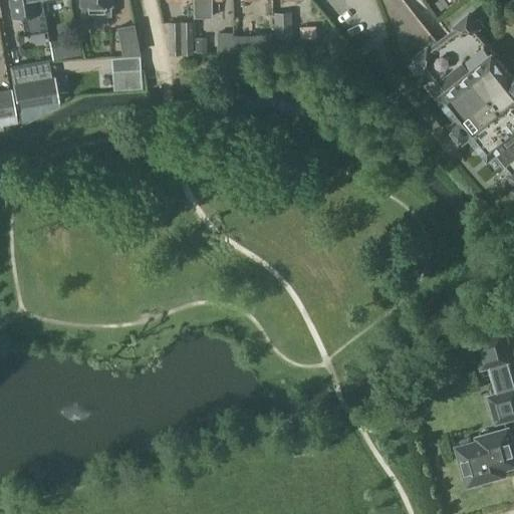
[(19,0),(24,30),(35,28),(46,26),(41,0),(19,0)]
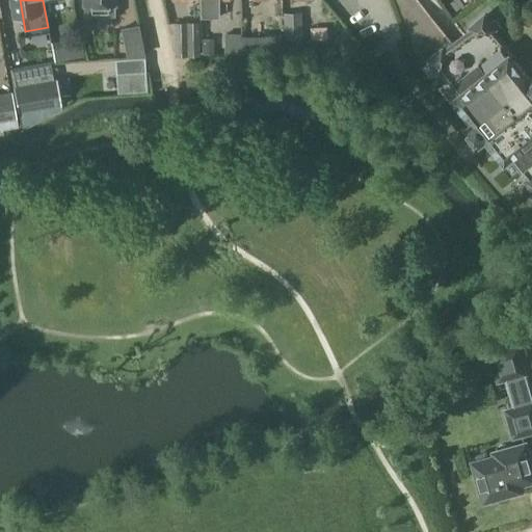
[(83,0),(84,15),(113,15),(113,0),(83,0)]
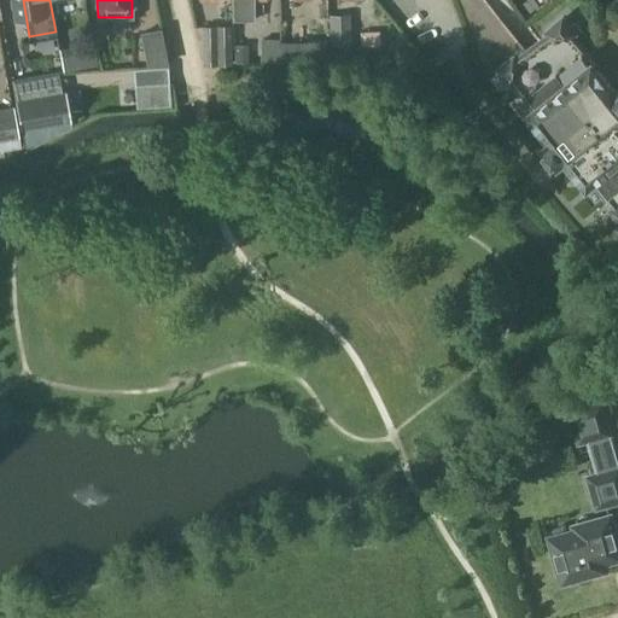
[(231,0),(232,21),(254,21),(252,0),(260,0),(231,0)]
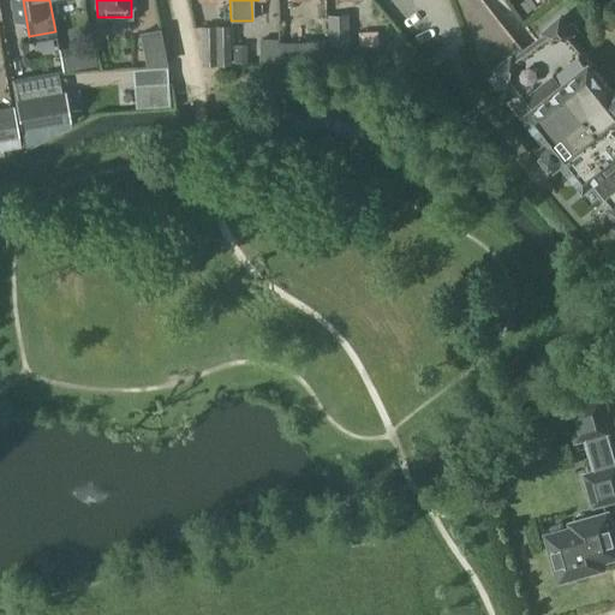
[(447,0),(441,5),(449,18),(458,13),(470,30),(483,21),(476,10),(489,0),(447,0)]
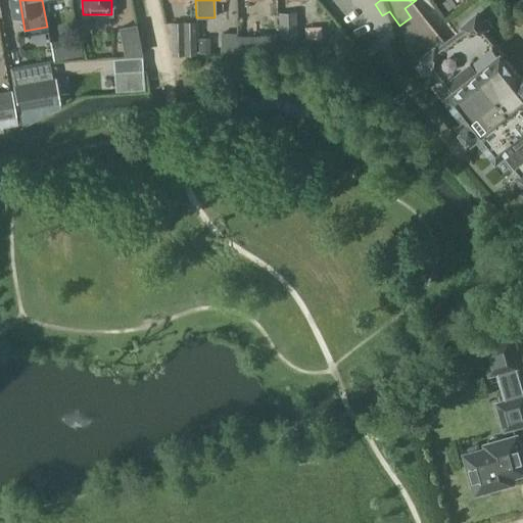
[(278,12),(278,29),(263,29),(264,51),(277,51),(277,47),(296,46),(296,37),(295,11),(278,12)]
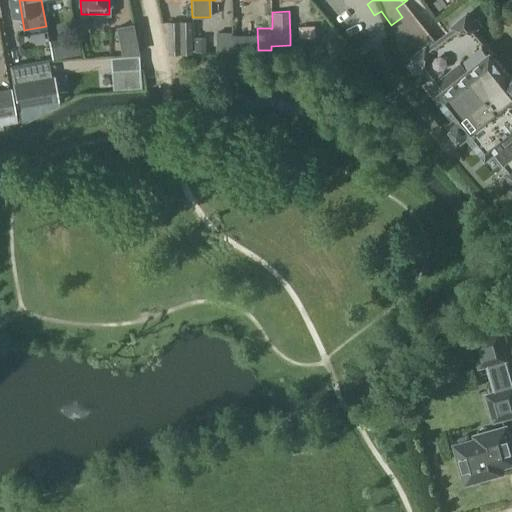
[(476,27),(466,14),(453,25),(455,27),(427,49),(426,47),(413,57),(423,70),(425,68),(442,90),(438,94),(456,117),(449,122),(461,137),(468,132),(486,155),(491,151),(508,173),(506,174),(511,181),(511,74),(511,73),(509,75),(492,54),(494,53),(475,29),(476,27)]
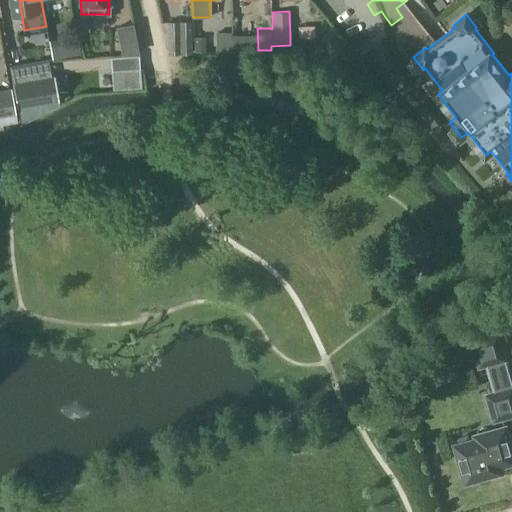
[(117,27),(122,55),(140,51),(134,23),(117,27)]
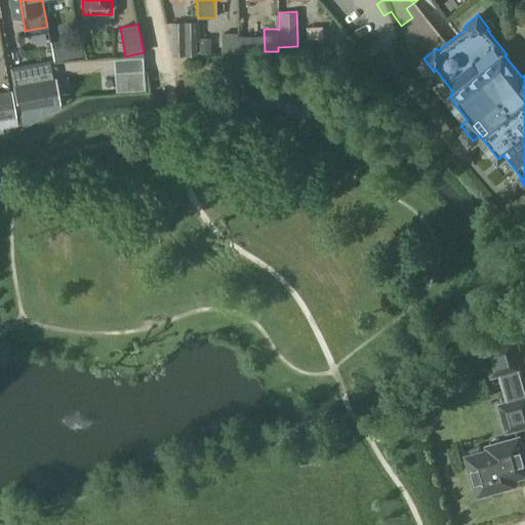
[(196,32),(196,30),(170,30),(171,54),(197,53),(197,51),(196,32)]
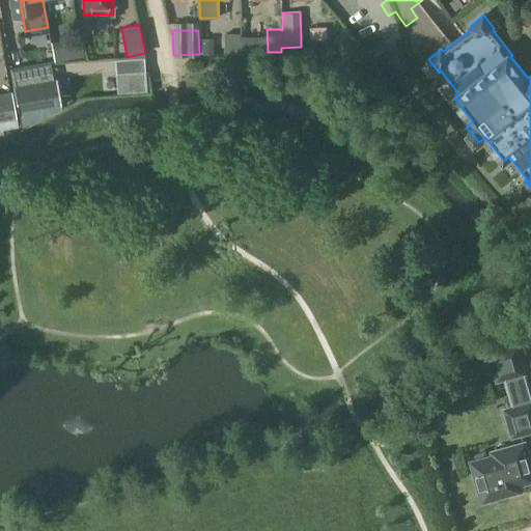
[(240,53),(240,34),(225,34),(225,53),(240,53)]
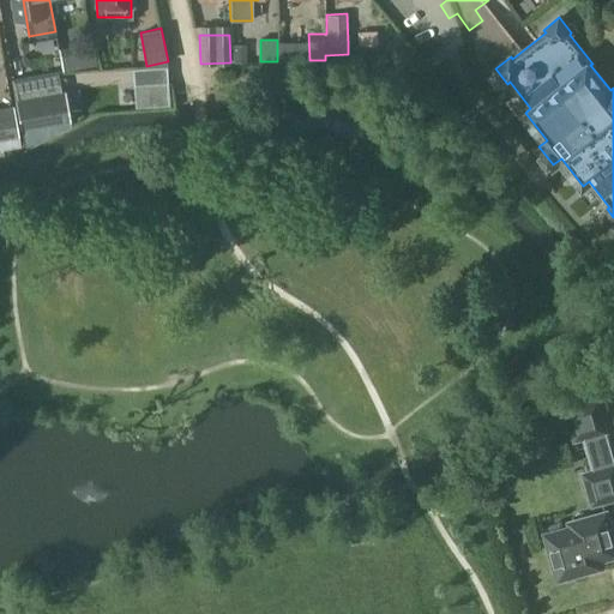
[(90,44),(60,43),(59,65),(90,66),(90,44)]
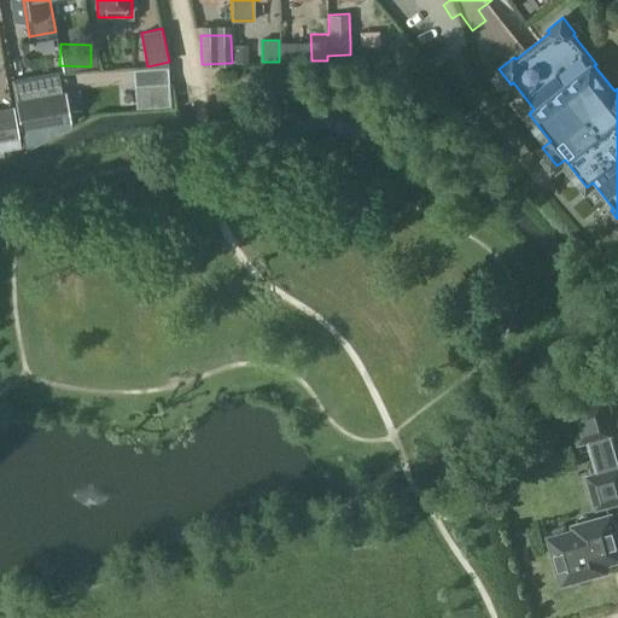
[(19,130),(69,122),(64,92),(15,101),(19,130)]
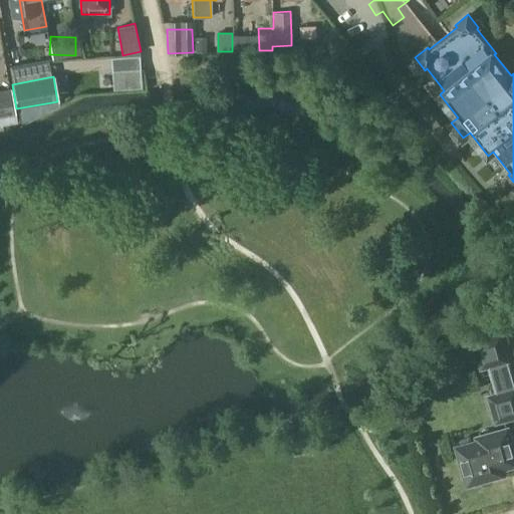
[(1,124),(16,121),(10,89),(0,90),(0,129),(1,129),(1,124)]
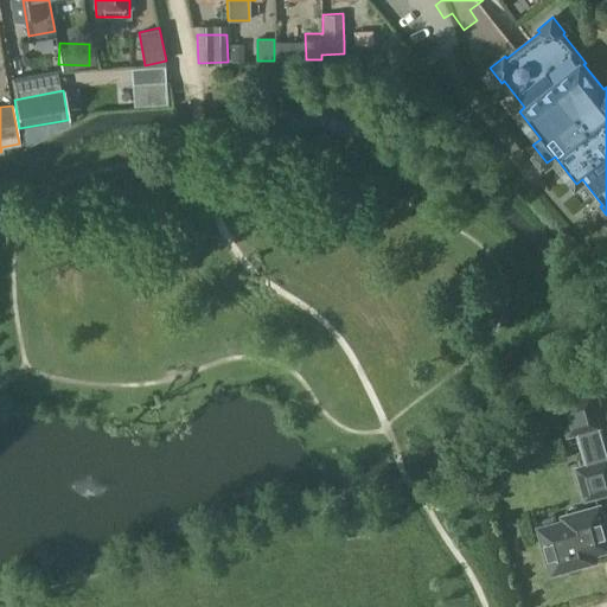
[(592,393),(557,403),(567,438),(580,434),(588,464),(575,467),(585,502),(606,494),(606,452),(600,428),(602,428),(592,393)]
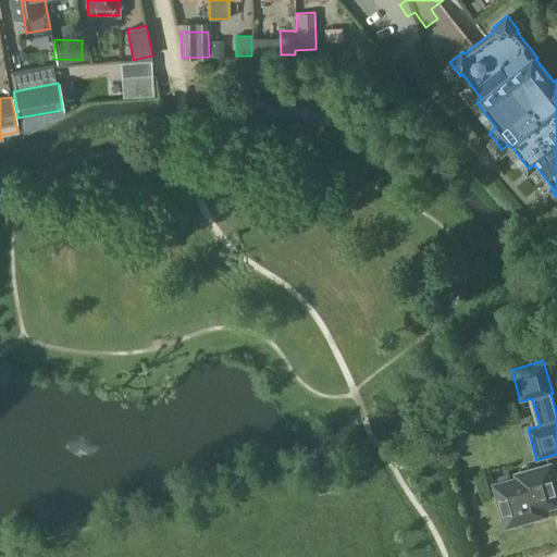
[(516,473),(519,484),(496,491),(506,527),(531,519),(529,514),(556,505),(556,486),(551,463),(516,473)]
